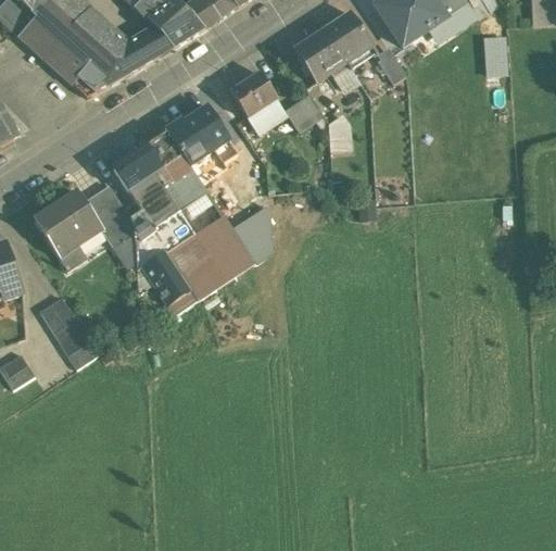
[(36,15),(20,0),(3,0),(0,3),(0,16),(19,34),(36,15)]
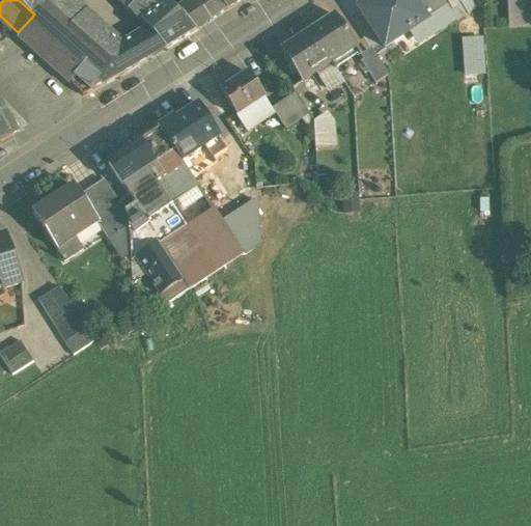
[(19,0),(34,15),(59,36),(83,10),(92,0),(19,0)]
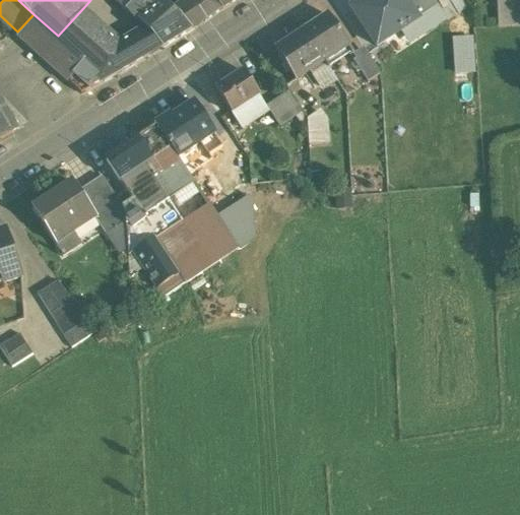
[(146,26),(132,36),(147,52),(191,25),(167,0),(156,0),(152,4),(148,0),(130,0),(126,4),(146,26)]
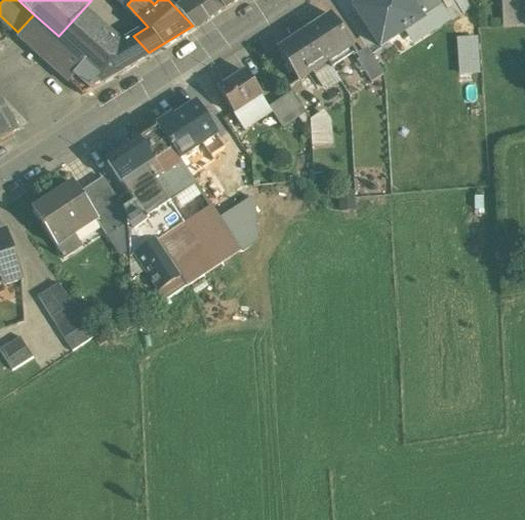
[(184,0),(175,7),(193,26),(206,17),(224,5),(219,0),(184,0)]
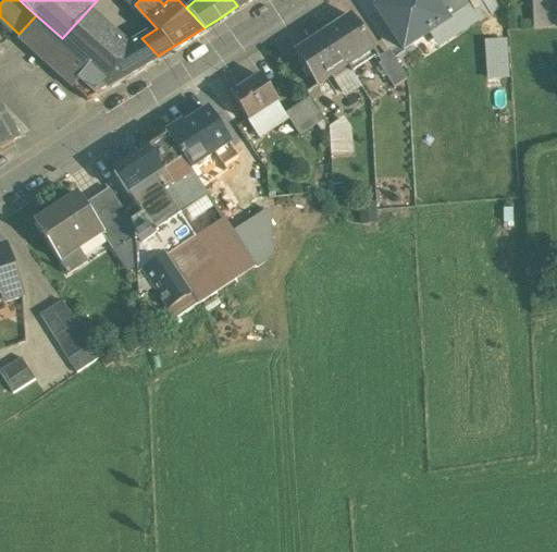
[(405,46),(447,17),(435,0),(383,0),(376,4),(405,46)]
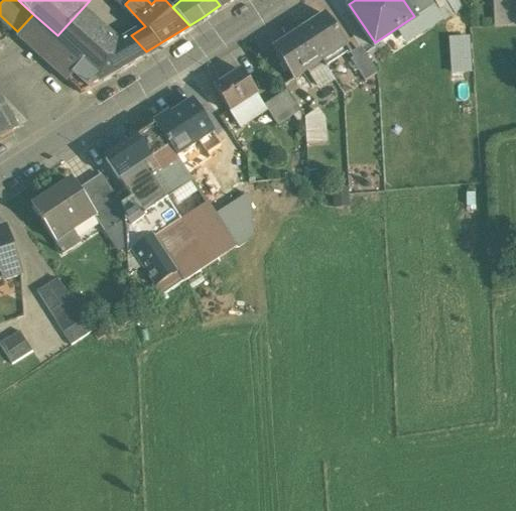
[(403,0),(414,16),(434,2),(433,0),(403,0)]
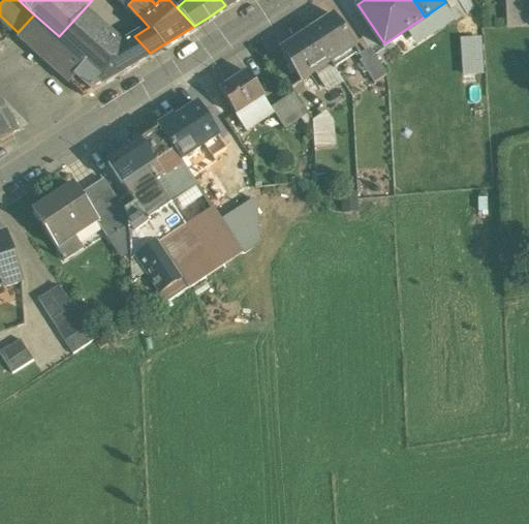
[(504,0),(505,23),(528,21),(528,0),(504,0)]
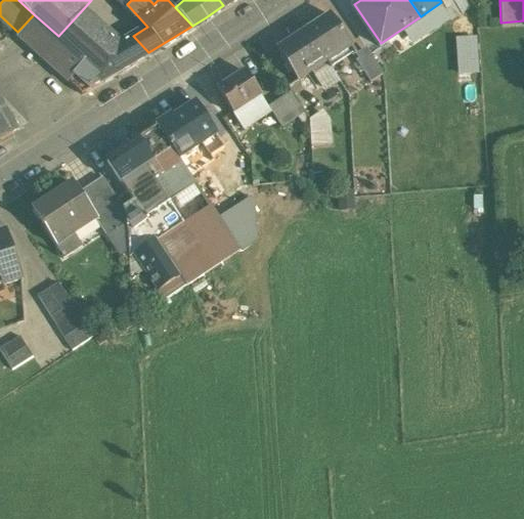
[(120,45),(82,10),(58,36),(103,78),(148,52),(133,36),(123,41),(120,45)]
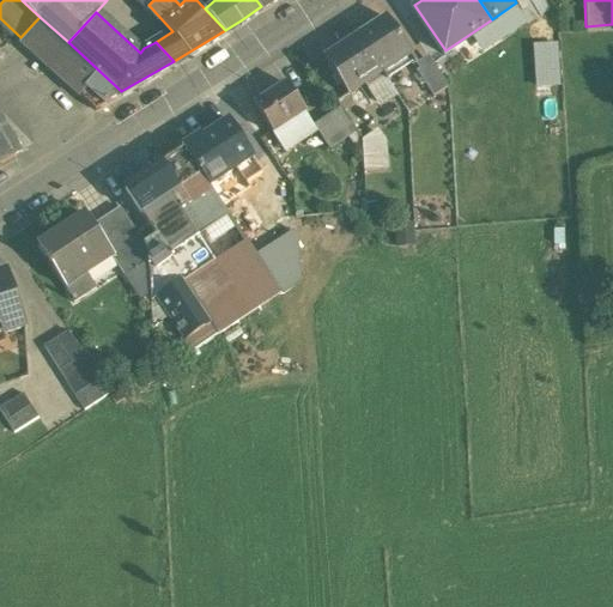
[(387,13),(357,32),(381,68),(382,71),(412,52),(387,13)]
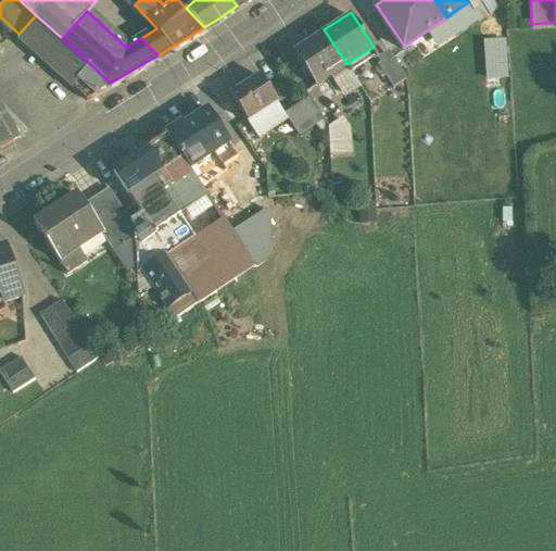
[(62,38),(36,15),(19,34),(86,96),(110,83),(62,38)]
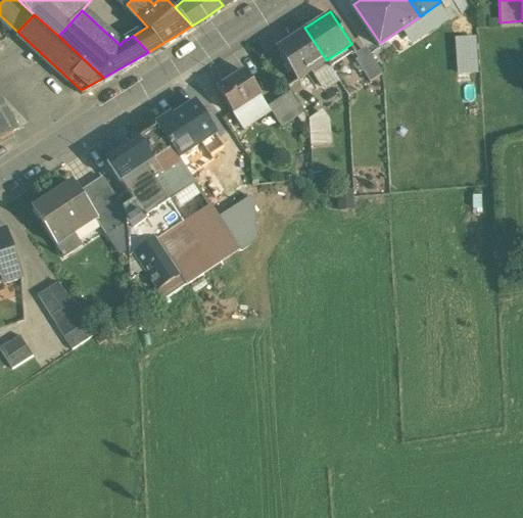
[(325,58),(304,28),(276,46),(296,77),(311,67),(325,58)]
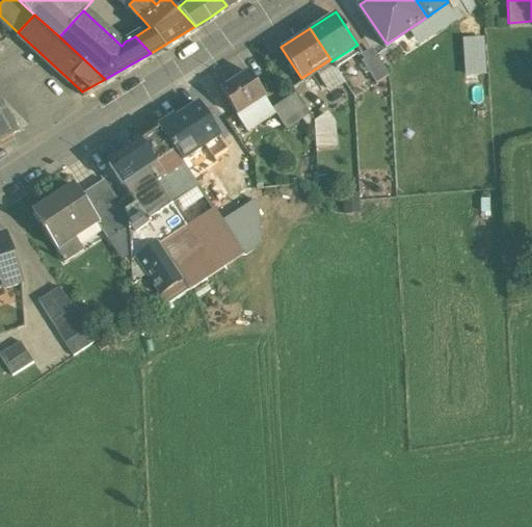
[(373,49),(361,57),(375,79),(388,71),(373,49)]
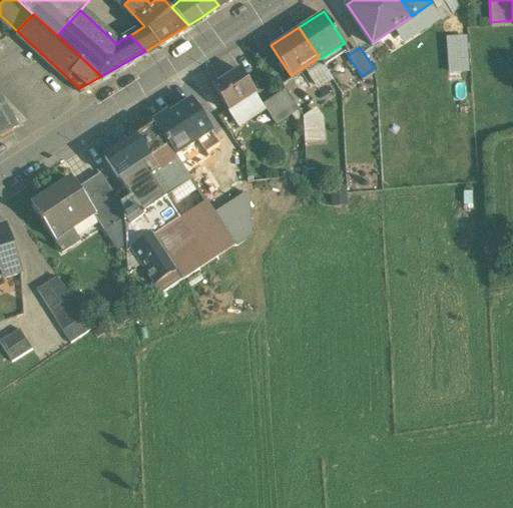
[(319,57),(305,66),(314,80),(319,82),(331,75),(320,59),(319,57)]
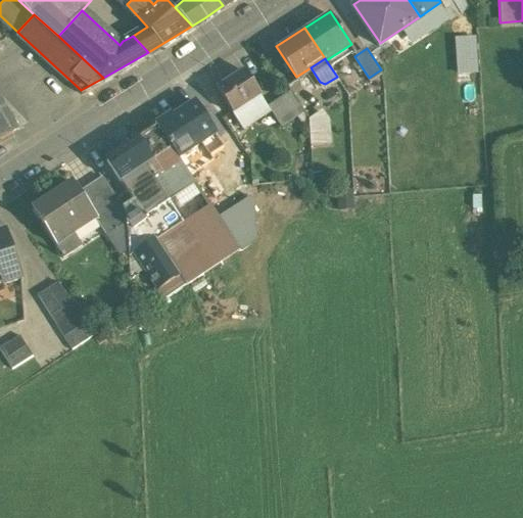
[(244,67),(217,85),(232,109),(260,91),(244,67)]
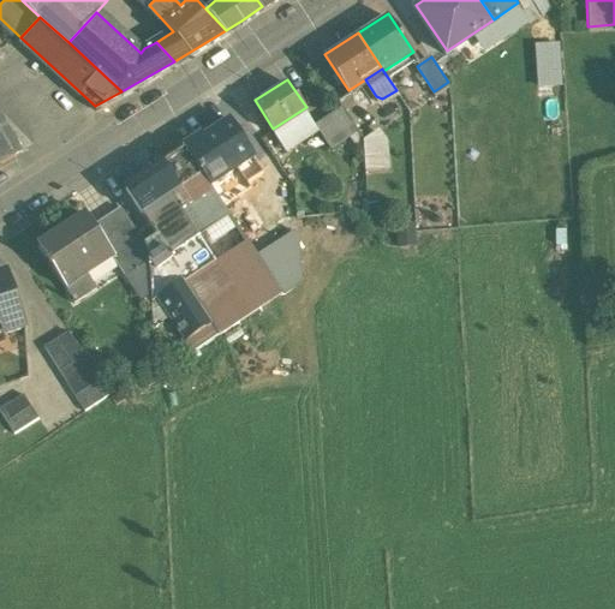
[(357,126),(341,101),(314,119),(330,144),(357,126)]
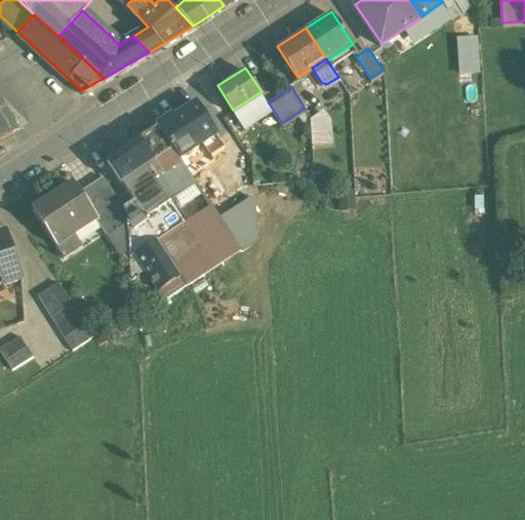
[(216,129),(196,100),(173,114),(172,112),(156,122),(177,155),(205,137),(214,150),(224,143),(215,130),(216,130),(216,129)]
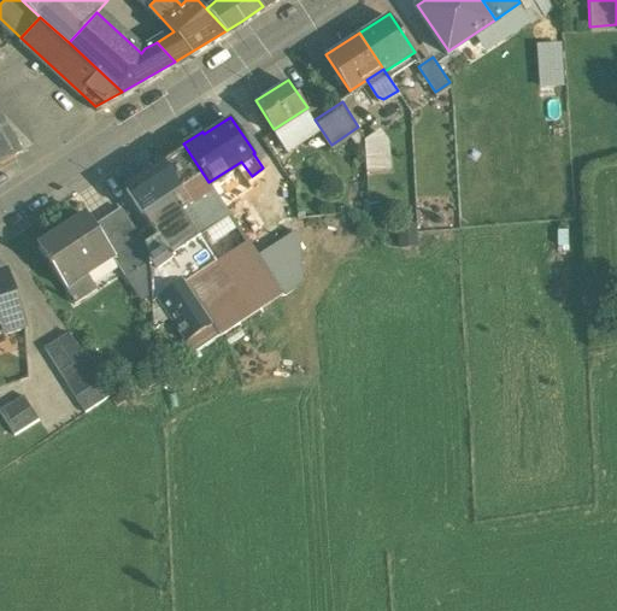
[(0,159),(15,152),(0,125),(0,159)]
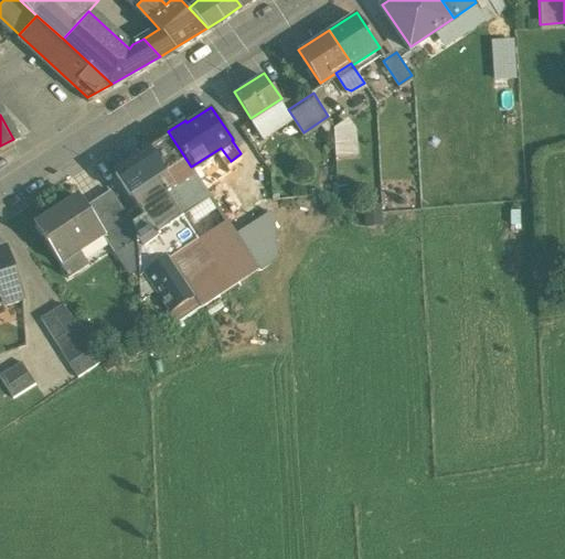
[(347,117),(334,125),(334,126),(336,151),(355,150),(353,126),(347,117)]
